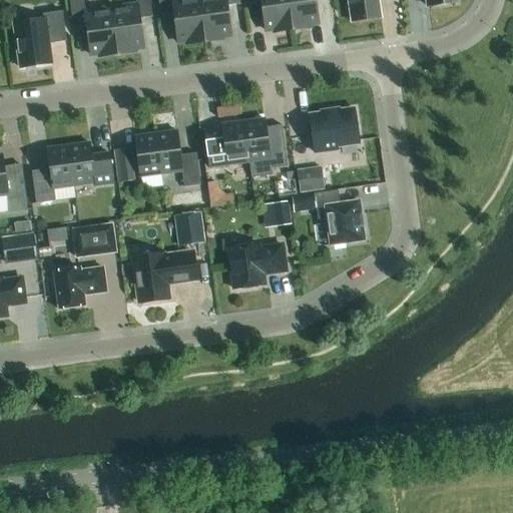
[(99,57),(117,55),(111,9),(85,13),(82,0),(68,0),(73,28),(86,26),(90,55),(99,54),(99,57)]
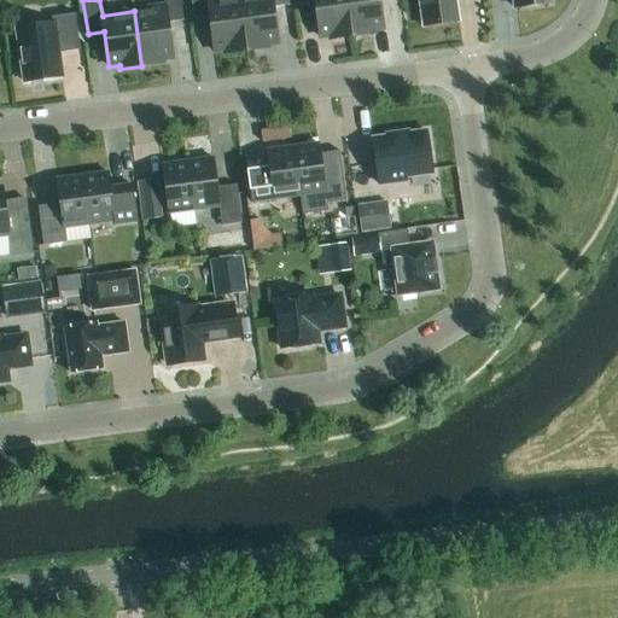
[(163,0),(164,7),(134,11),(141,66),(162,63),(162,59),(173,58),(168,23),(184,21),(180,0),(163,0)]
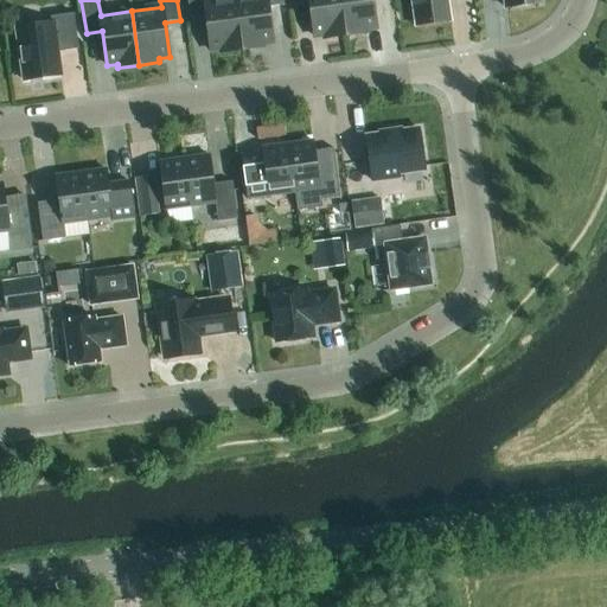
[(222,53),(242,50),(235,0),(205,0),(204,0),(203,0),(186,0),(190,19),(205,17),(210,51),(221,49),(222,53)]
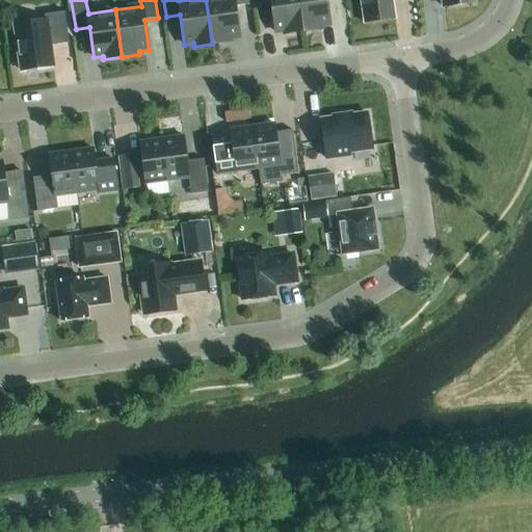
[(206,0),(212,44),(230,42),(230,38),(239,37),(235,6),(248,5),(247,0),(206,0)]
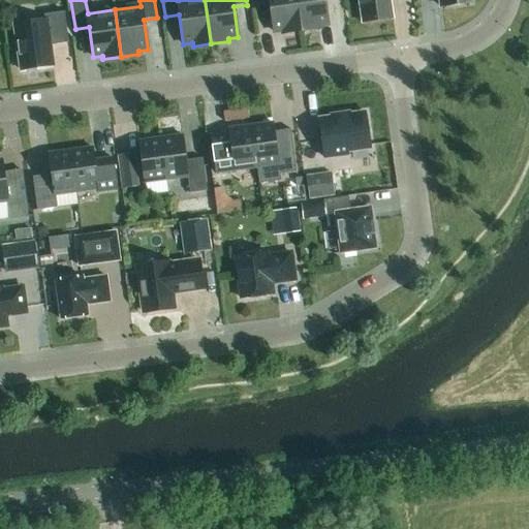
[(283,33),(301,31),(297,0),(254,0),(255,3),(269,2),(273,32),(282,30),(283,33)]
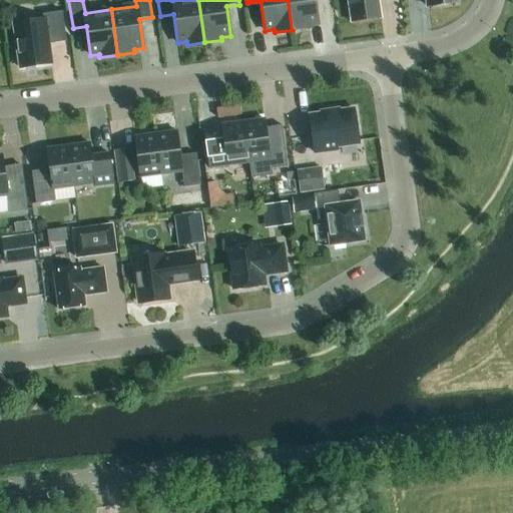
[(288,0),(292,30),(309,28),(309,25),(318,23),(315,0),(288,0)]
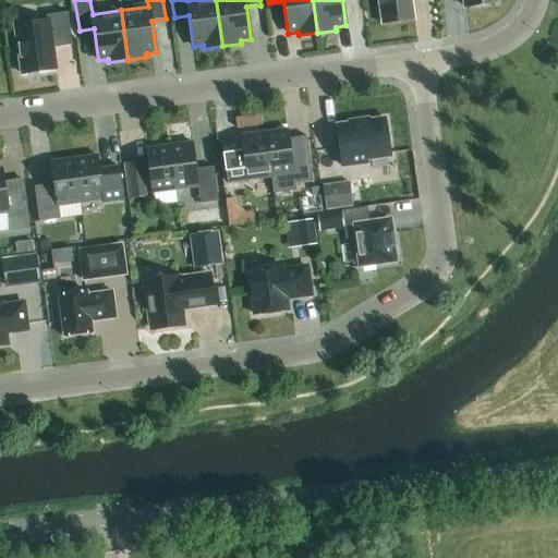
[(377,0),(381,24),(414,20),(411,0),(377,0)]
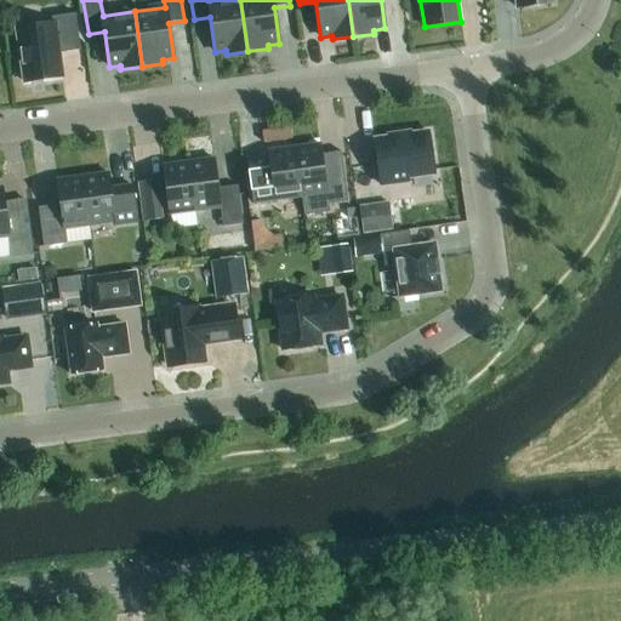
[(52,23),(17,29),(24,83),(62,78),(58,53),(80,51),(75,13),(51,17),(52,23)]
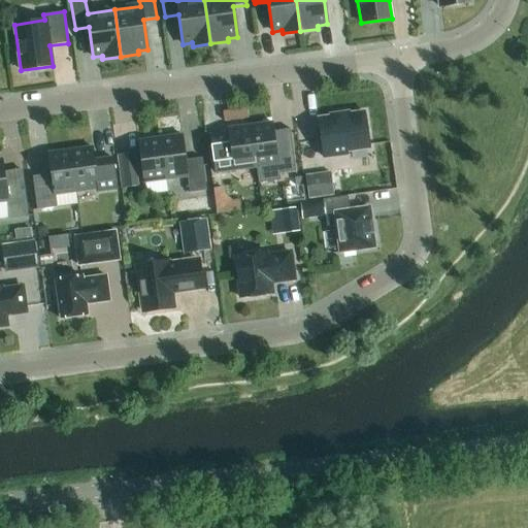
[(349,112),(330,114),(330,117),(318,119),(324,158),(347,154),(345,149),(369,145),(364,112),(349,114),(349,112)]
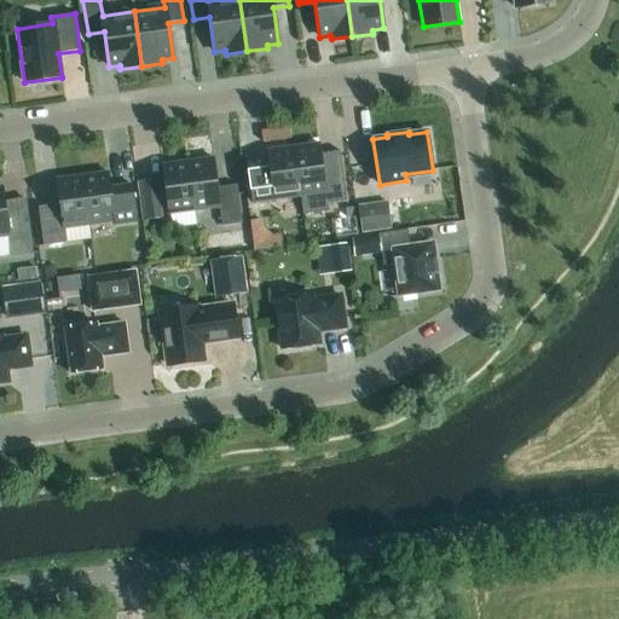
[(318,144),(293,148),(299,196),(301,196),(304,214),(329,210),(328,202),(346,200),(339,151),(319,154),(318,144)]
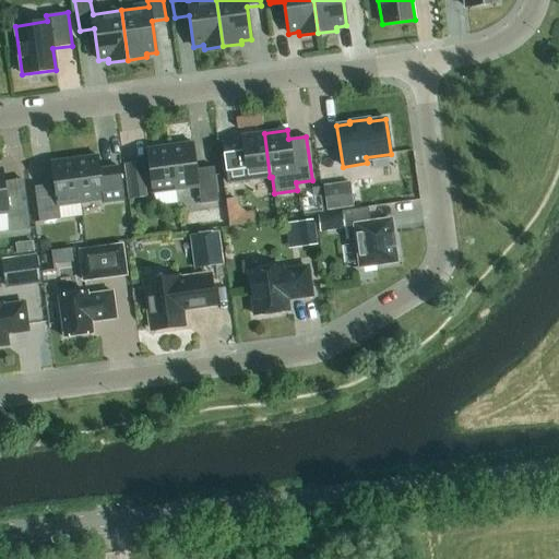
[(241,141),(222,143),(227,182),(247,180),(270,177),(264,133),(241,137),(241,141)]
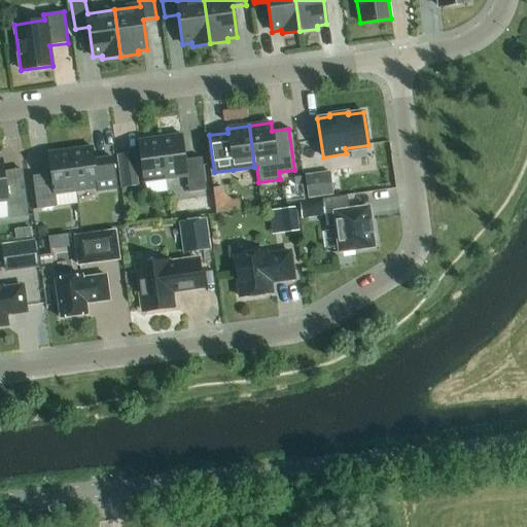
[(181,135),(160,138),(166,179),(185,176),(187,192),(205,190),(201,157),(184,160),(184,155),(181,135)]
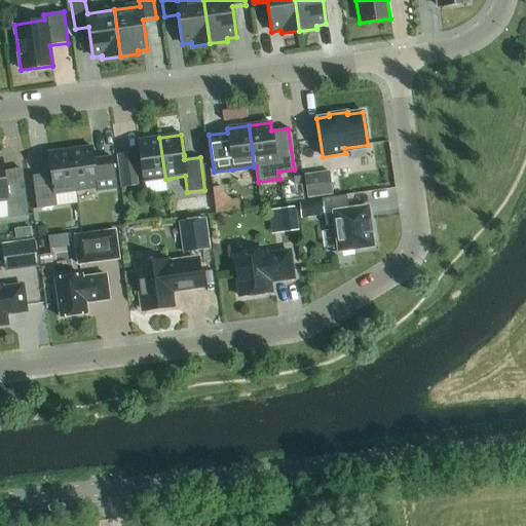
[(137,141),(143,182),(165,179),(159,138),(137,141)]
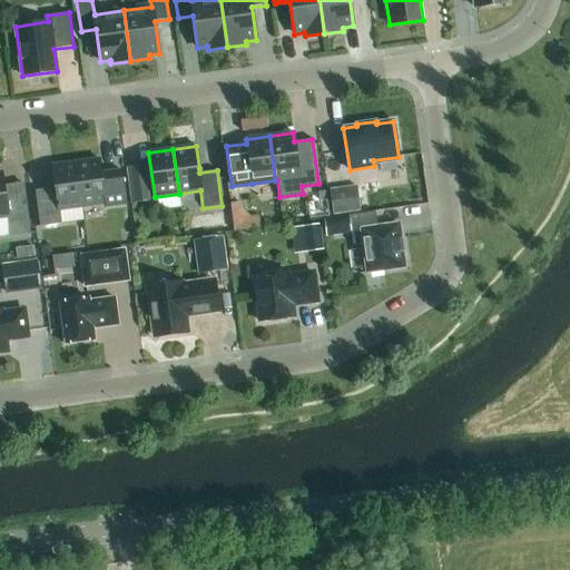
[(99,159),(76,163),(81,207),(105,204),(105,207),(126,204),(121,170),(101,174),(99,159)]
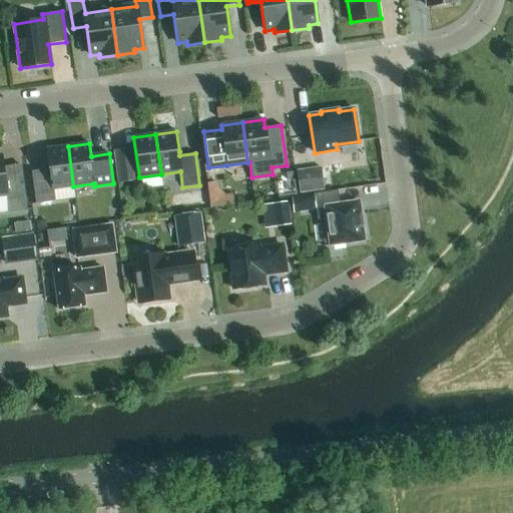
[(49,169),(31,171),(36,203),(55,201),(53,189),(73,186),(68,146),(46,149),(49,169)]
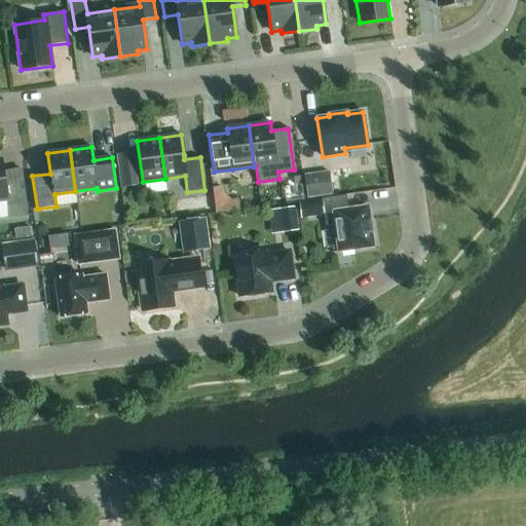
[(134,152),(120,154),(124,187),(138,185),(134,152)]
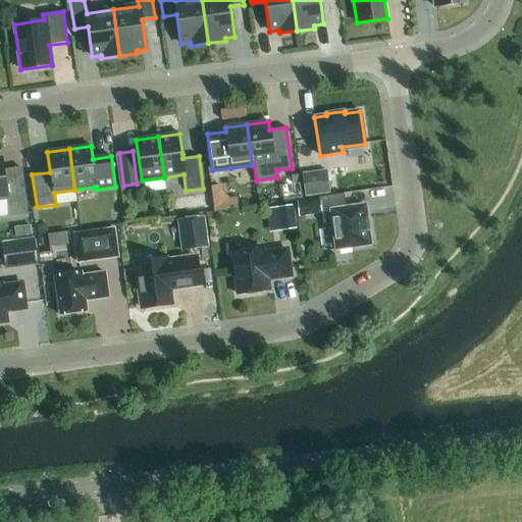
[(2,158),(0,158),(0,200),(7,200),(9,216),(27,213),(23,188),(6,191),(2,158)]
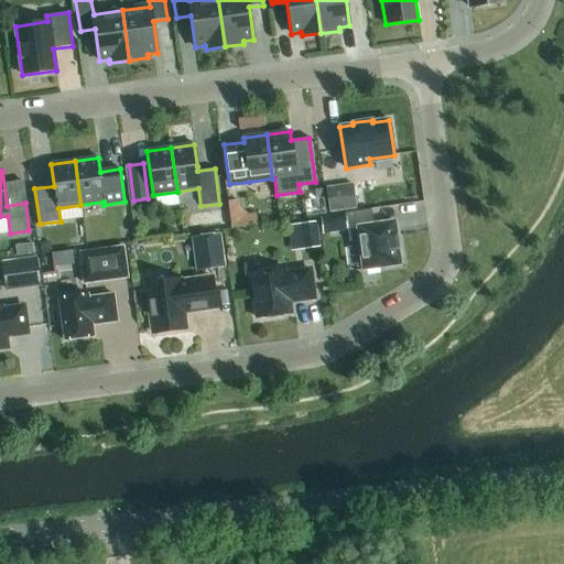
[(353,184),(325,187),(329,214),(356,210),(353,184)]
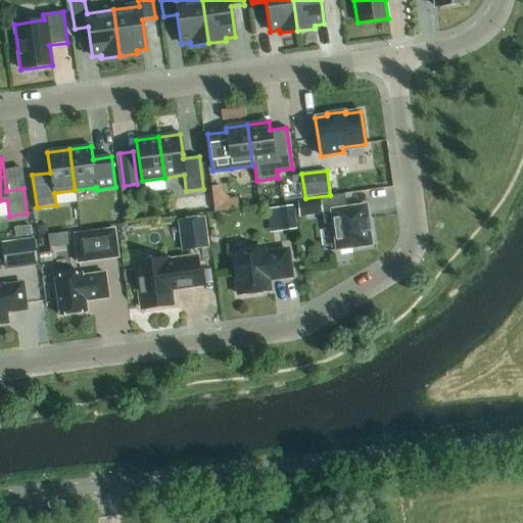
[(209,185),(214,208),(227,206),(223,183),(209,185)]
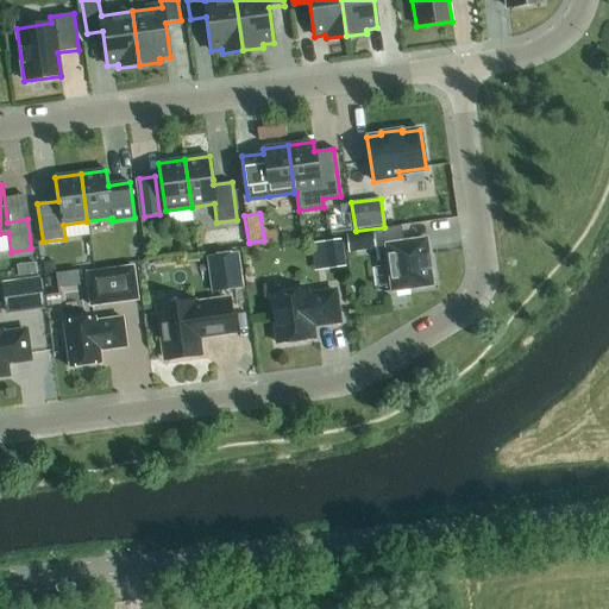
[(401,226),(372,230),(377,261),(388,259),(391,292),(432,286),(429,270),(431,270),(428,255),(426,239),(403,243),(401,226)]
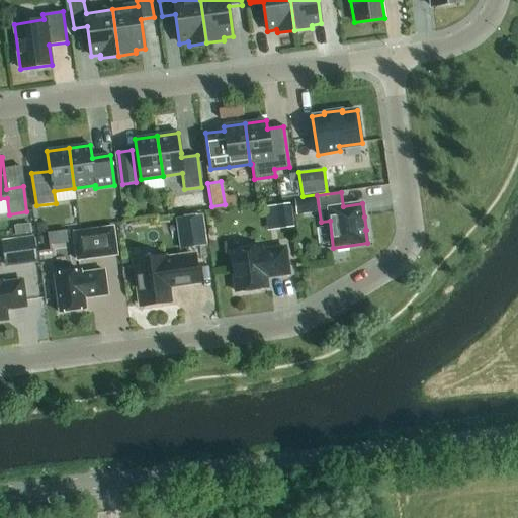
[(293,199),(296,216),(311,212),(309,197),(293,199)]
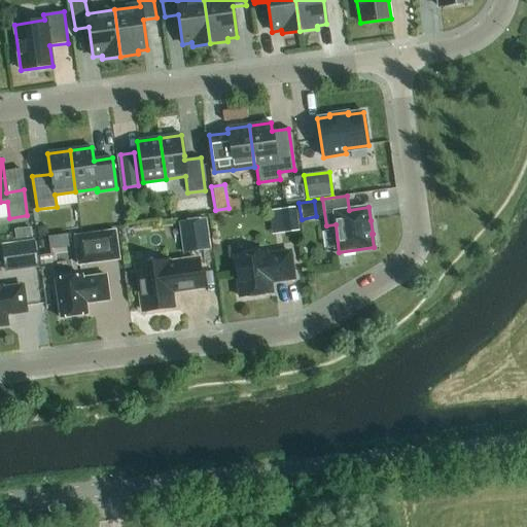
[(294,208),(280,210),(283,233),(299,231),(294,208)]
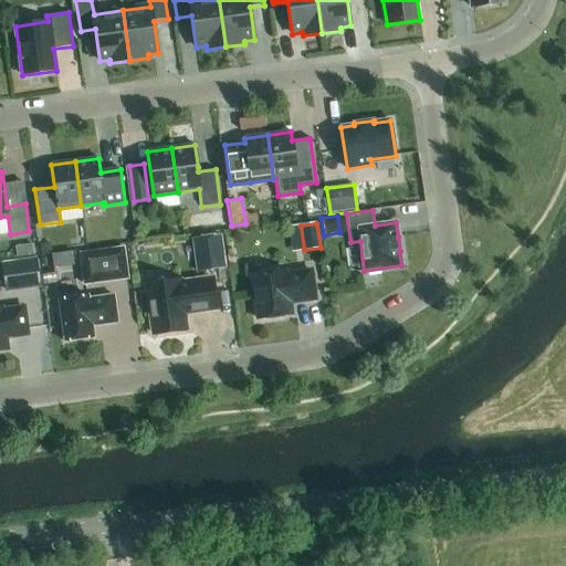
[(224,269),(220,236),(194,239),(198,272),(224,269)]
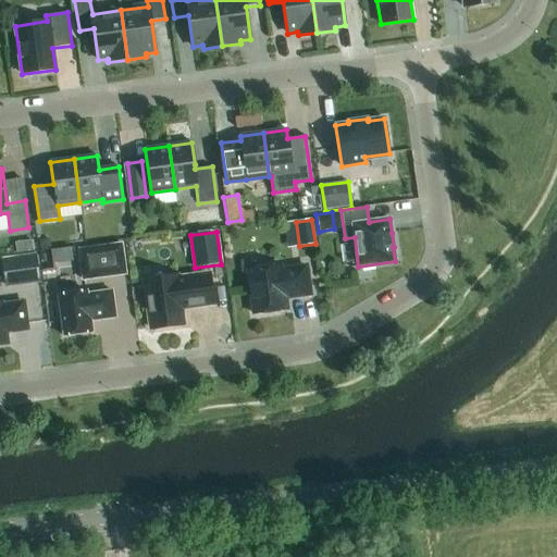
[(40,251),(51,250),(49,239),(39,240),(40,251)]
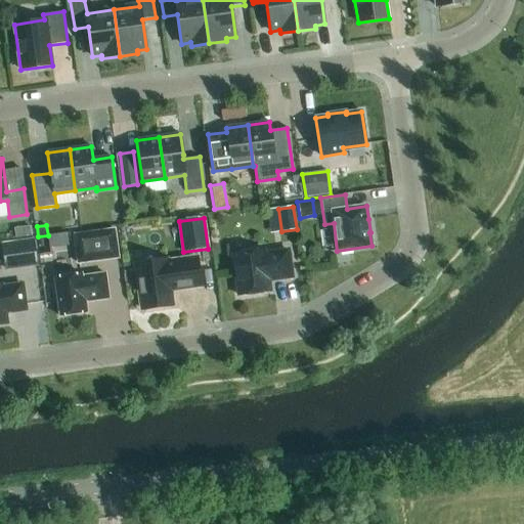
[(73,234),(77,265),(120,259),(116,228),(73,234)]
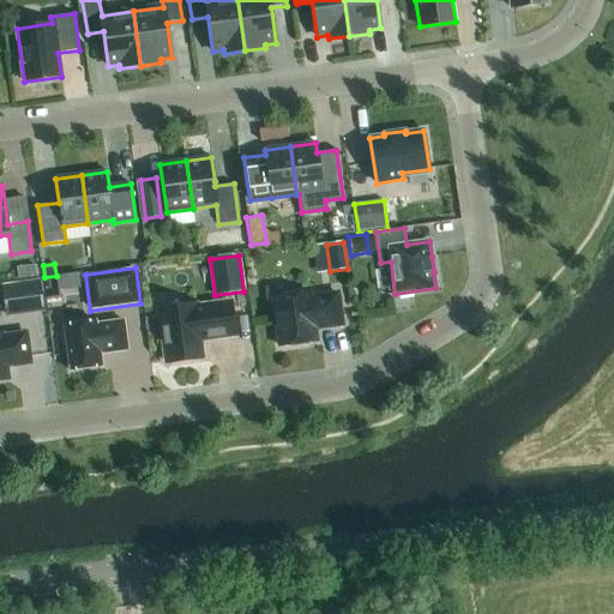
[(44,313),(40,281),(2,287),(6,318),(44,313)]
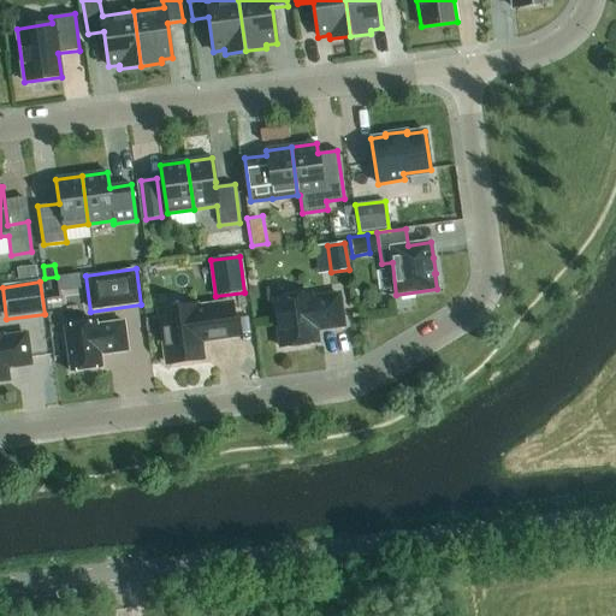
[(273,298),(280,348),(317,343),(314,330),(342,326),(338,295),(311,298),(309,294),(273,298)]
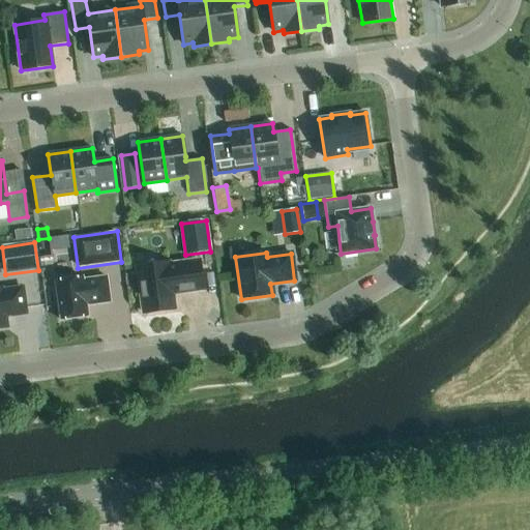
[(137,267),(143,313),(174,308),(172,291),(178,291),(178,293),(202,290),(198,261),(168,265),(168,263),(137,267)]
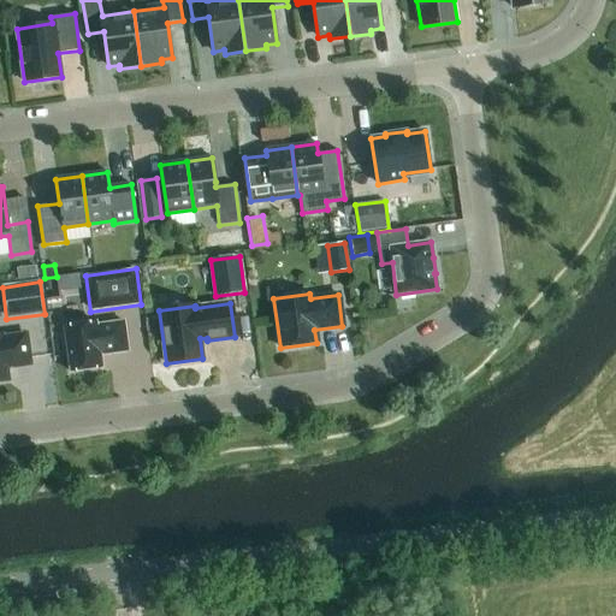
[(98,326),(96,324),(65,327),(71,373),(102,368),(101,355),(129,353),(124,323),(98,326)]
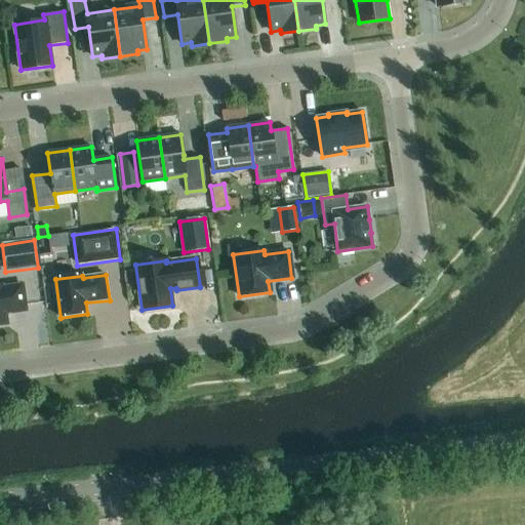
[(0,286),(0,326),(7,325),(5,312),(12,311),(13,313),(27,311),(23,286),(2,289),(1,286),(0,286)]
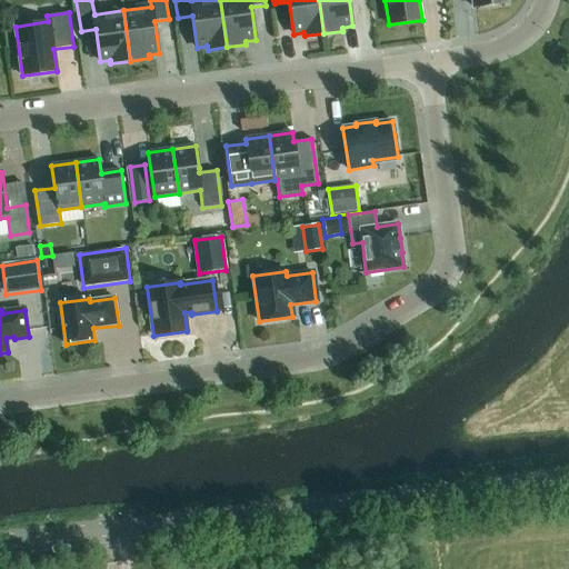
All buildings are outlined.
